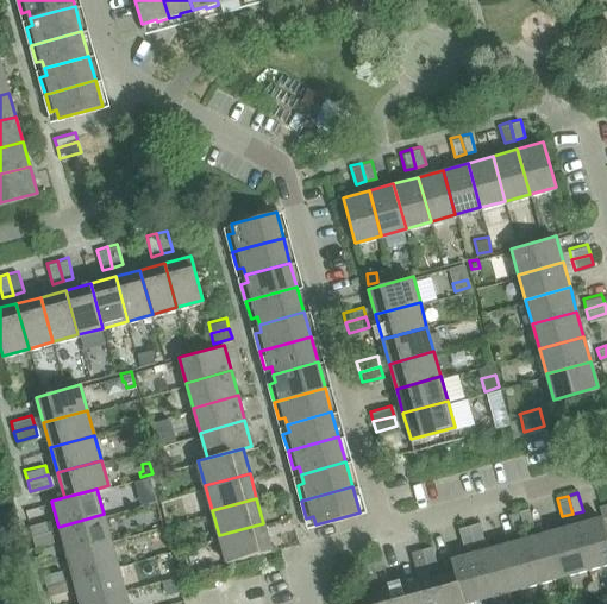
[(518,509),(523,528),(533,524),(529,507),(518,509)]
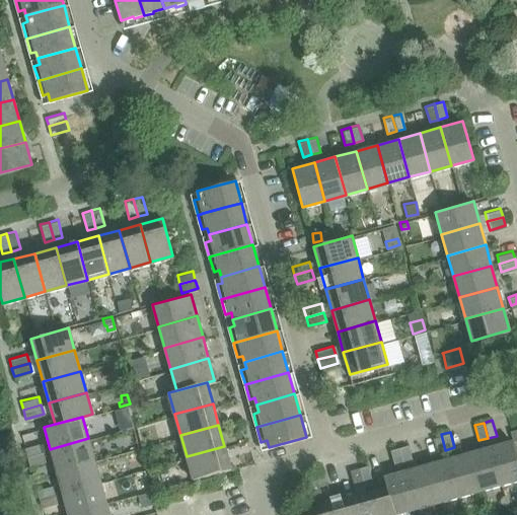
[(445,450),(441,434),(432,437),(437,452),(445,450)]
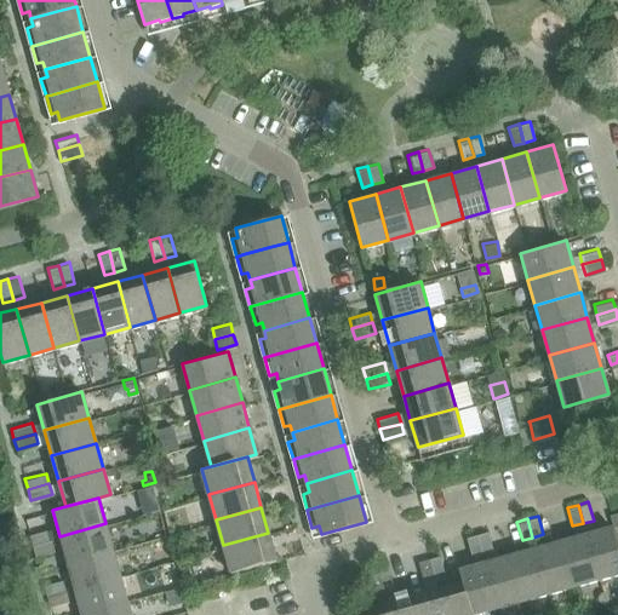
[(59,536),(67,561),(113,549),(106,523),(59,536)]
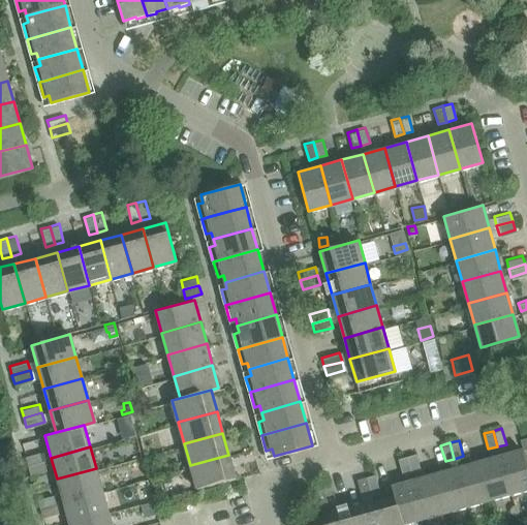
[(499,455),(510,493),(526,488),(526,465),(525,460),(522,448),(499,455)]
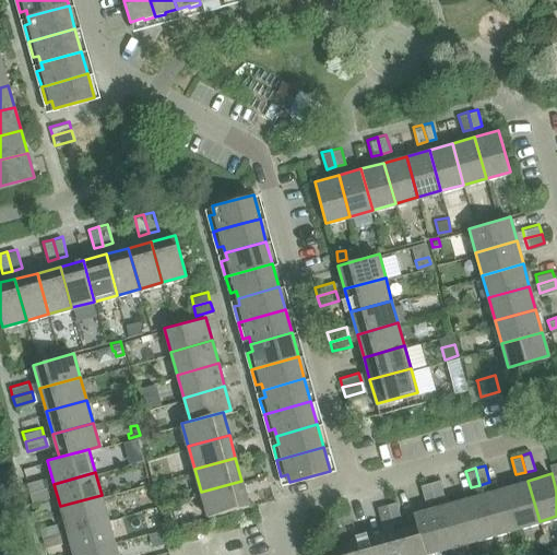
[(28,489),(46,485),(43,475),(26,480),(28,489)]
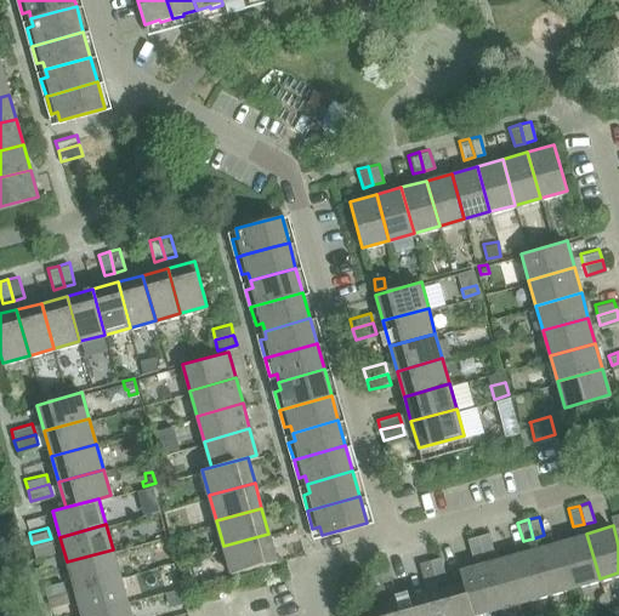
[(477,534),(483,552),(493,549),(488,531),(477,534)]
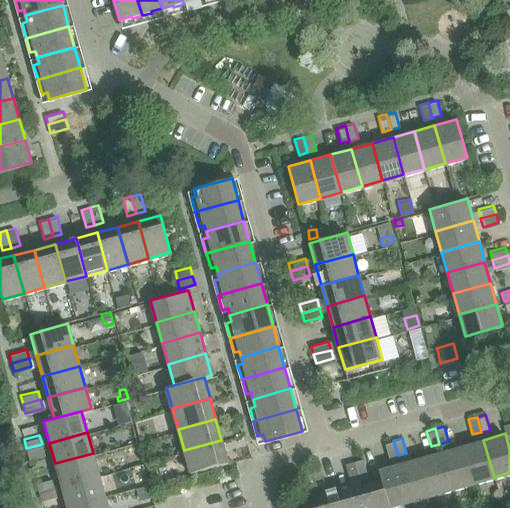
[(227,461),(221,440),(184,450),(190,472),(227,461)]
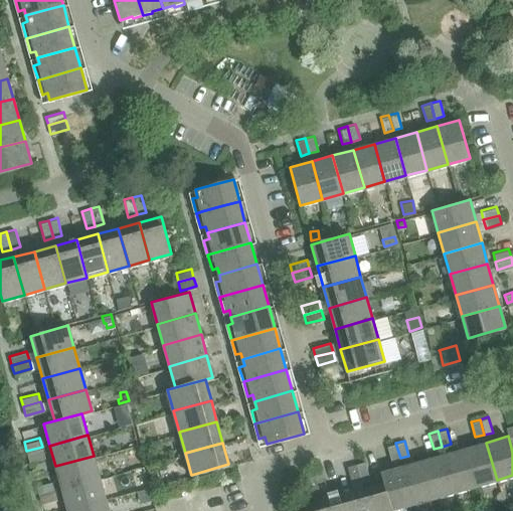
[(400,458),(395,443),(387,446),(391,461),(400,458)]
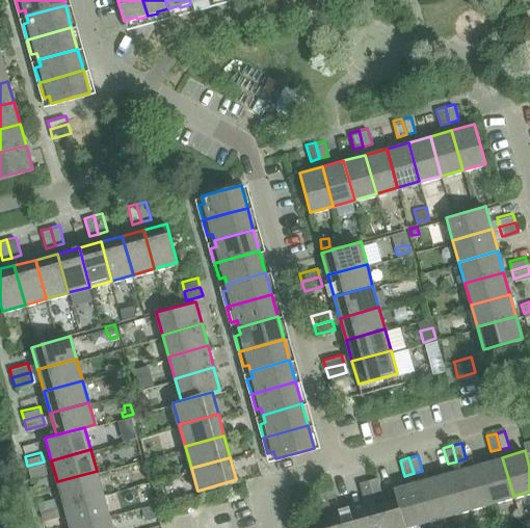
[(513,496),(502,457),(481,463),(492,502),(513,496)]
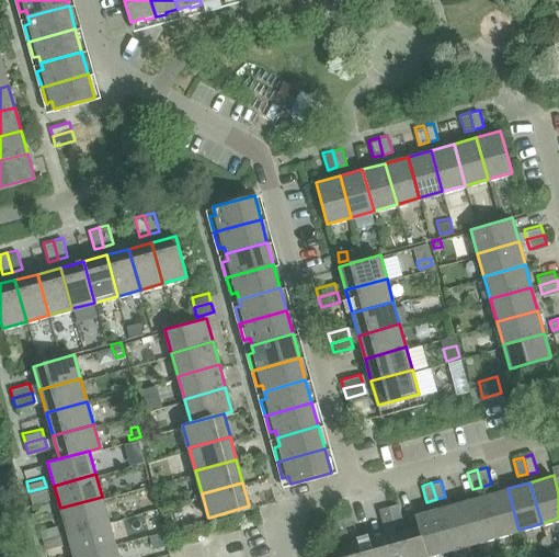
[(46,487),(29,491),(32,501),(48,497),(46,487)]
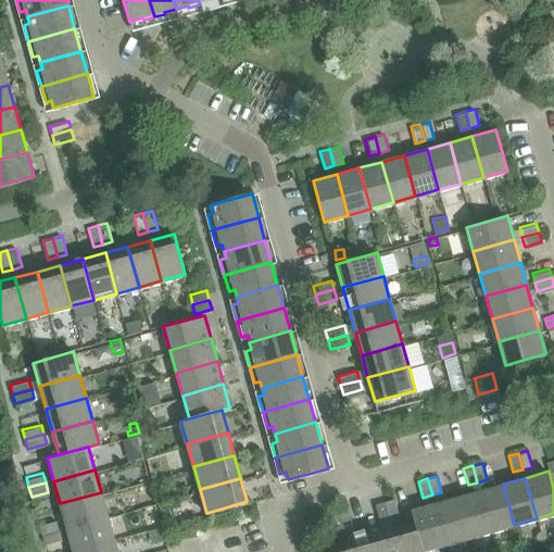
[(514,525),(503,484),(480,490),(491,531),(514,525)]
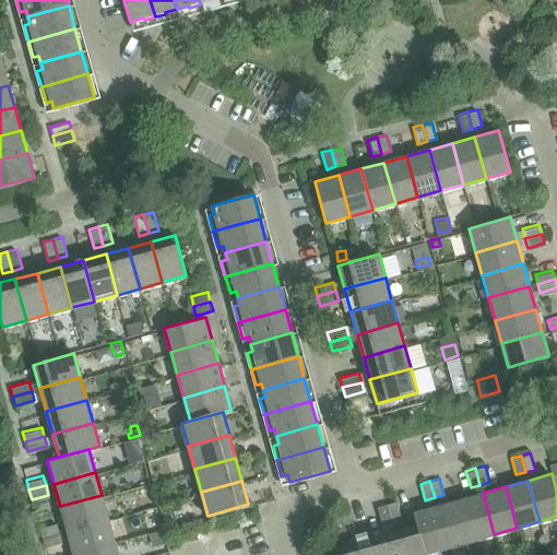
[(494,534),(483,493),(460,499),(471,540),(494,534)]
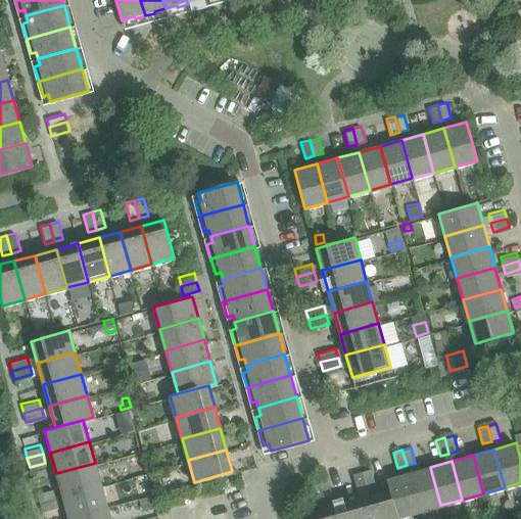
[(62,494),(100,484),(95,463),(56,473),(62,494)]
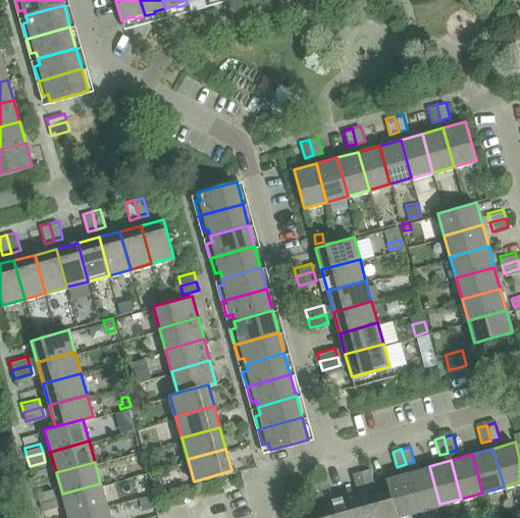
[(439,504),(429,466),(408,472),(419,510),(439,504)]
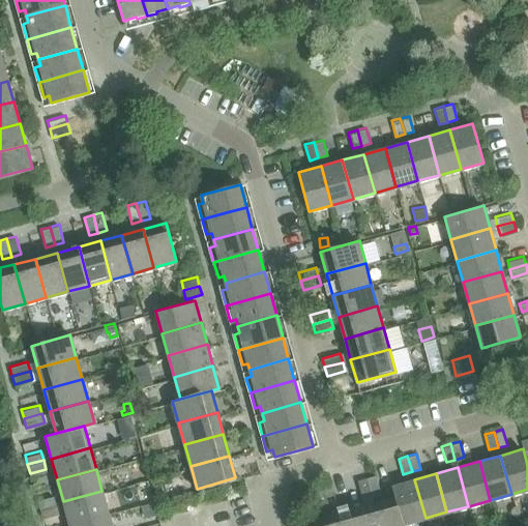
[(365,476),(371,495),(380,492),(375,474),(365,476)]
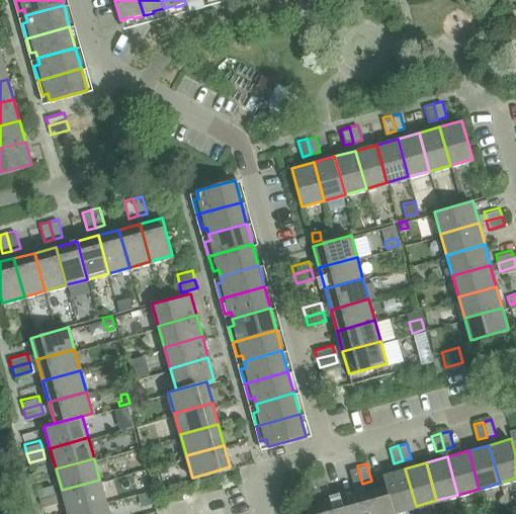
[(362,484),(357,465),(349,468),(354,486),(362,484)]
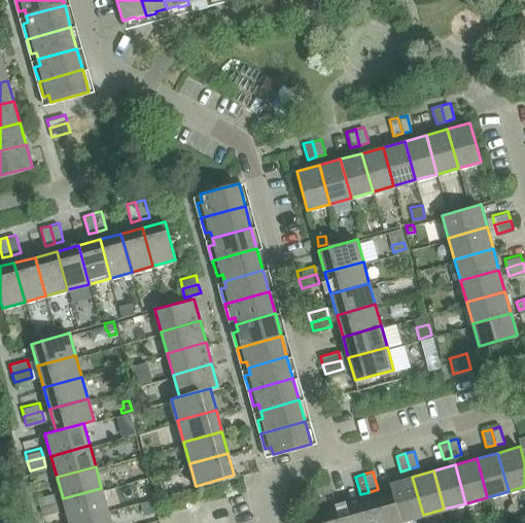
[(423,515),(412,477),(389,483),(392,494),(393,493),(400,521),(401,521),(423,515)]
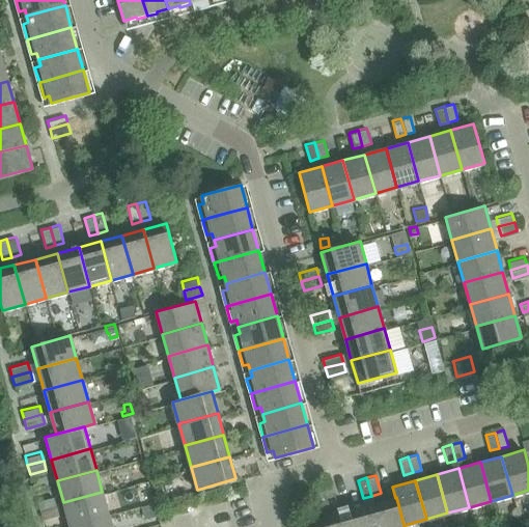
[(324,490),(329,507),(337,505),(332,488),(324,490)]
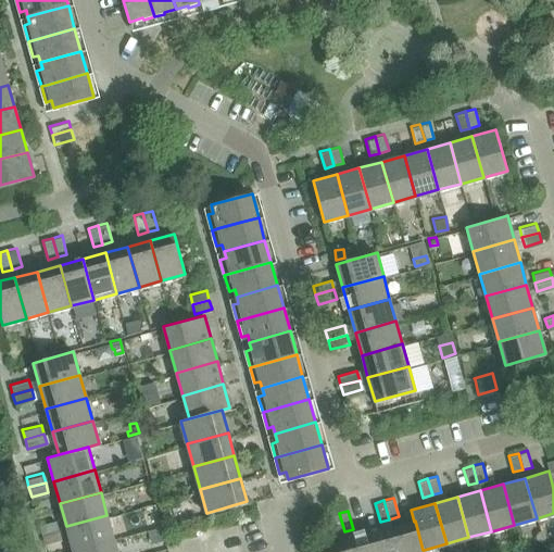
[(344,531),(339,513),(329,515),(335,535),(344,531)]
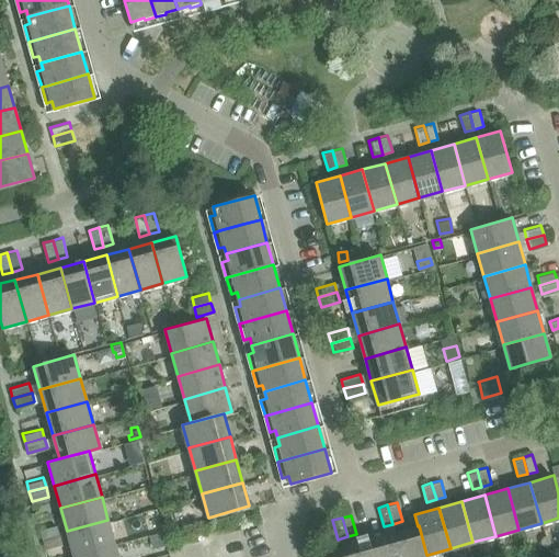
[(73,554),(114,543),(107,520),(67,531),(73,554)]
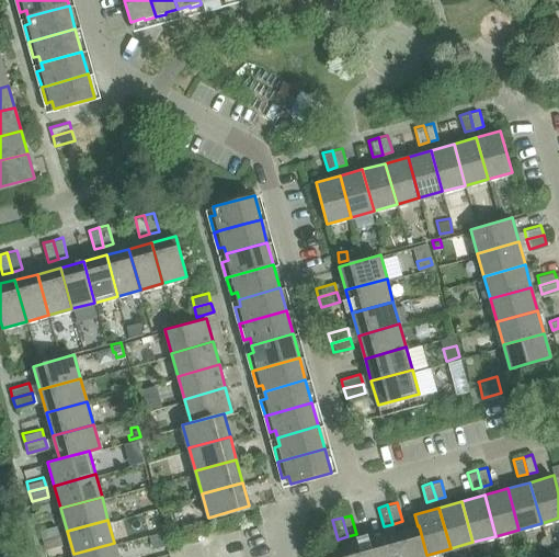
[(42,537),(58,533),(56,523),(38,529),(42,537)]
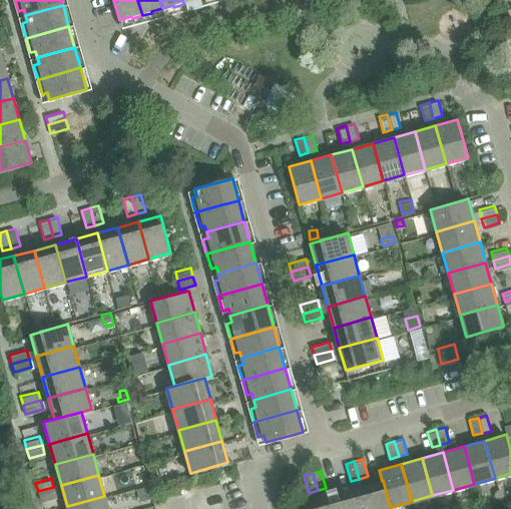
[(383,480),(382,481),(361,486),(367,508),(391,508),(391,507),(390,507),(383,480)]
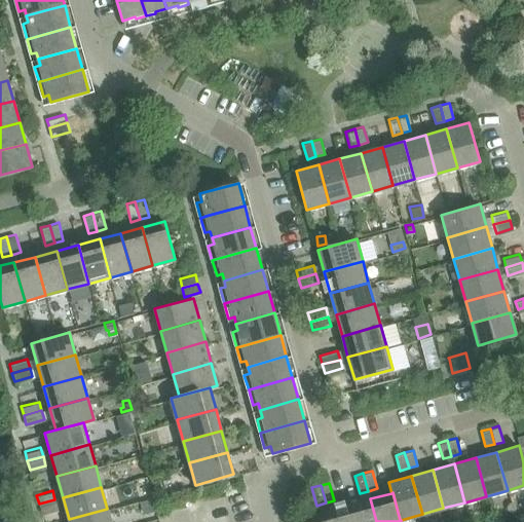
[(376,521),(370,498),(349,505),(353,521),(376,521)]
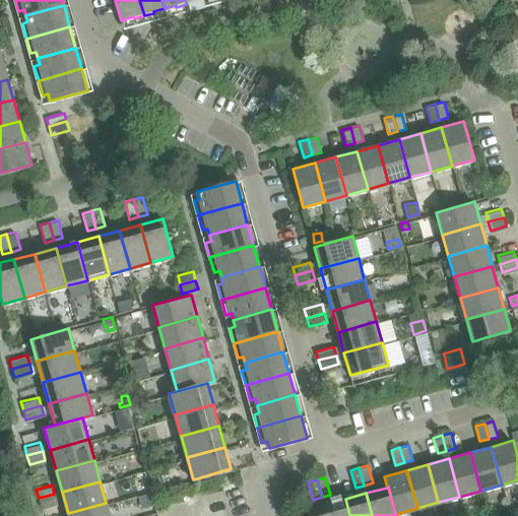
[(54,494),(39,498),(41,507),(57,503),(54,494)]
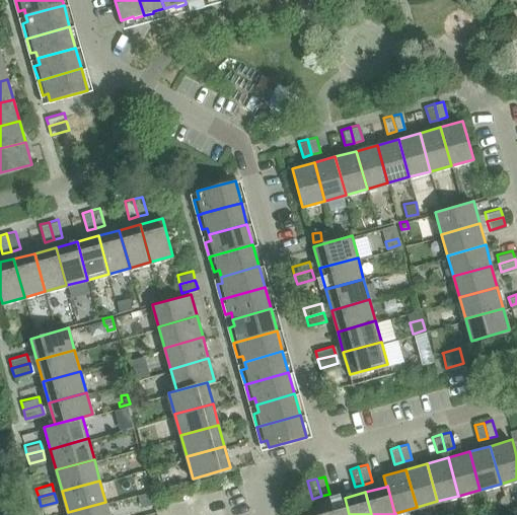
[(323,504),(325,514),(349,514),(345,498),(323,504)]
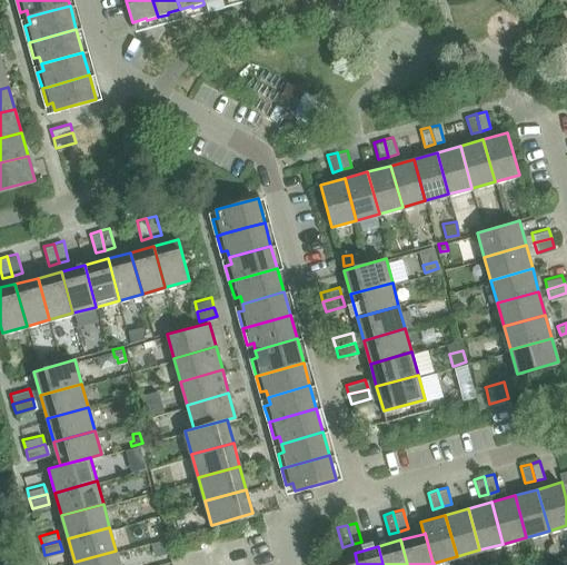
[(75,564),(119,564),(116,551),(75,562),(75,564)]
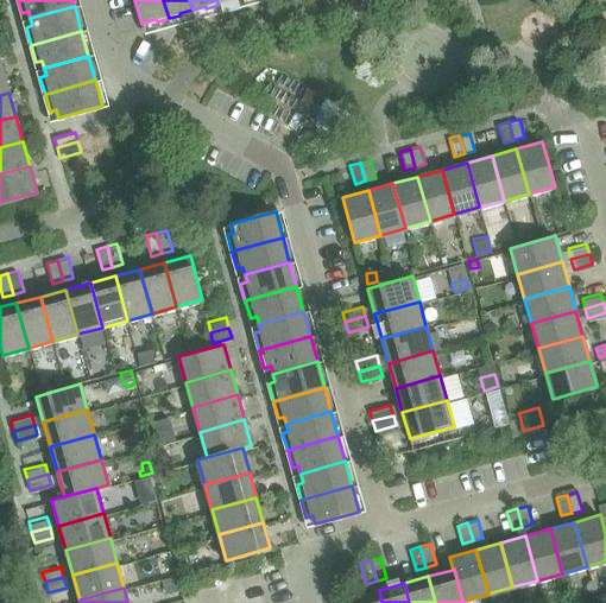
[(382,602),(379,590),(353,597),(354,602),(382,602)]
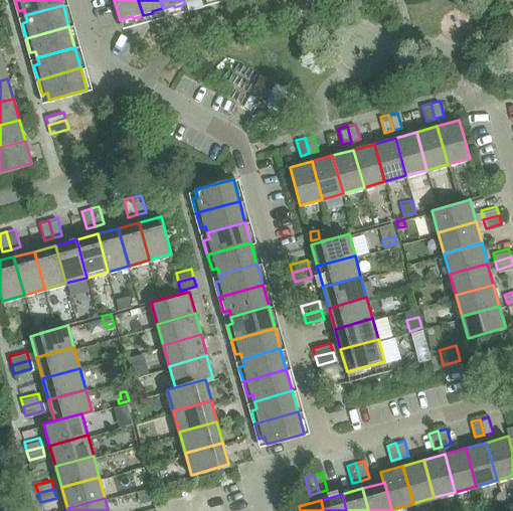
All buildings are outlined.
